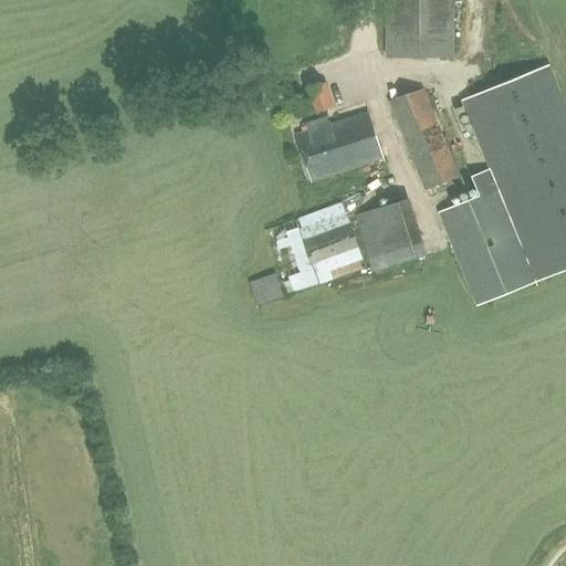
[(387,0),(388,56),(452,56),(451,0),(387,0)]
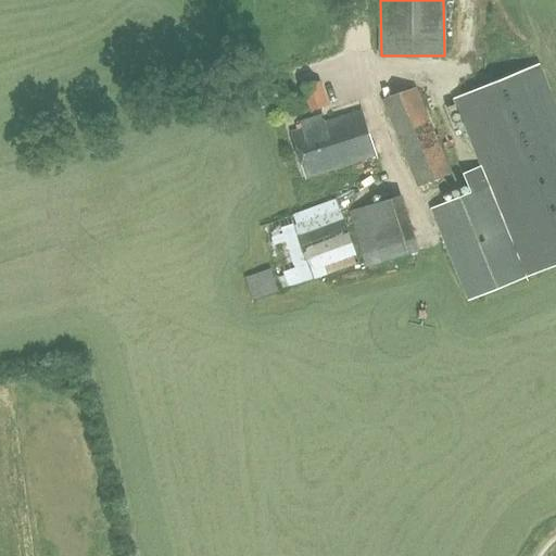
[(468,299),(502,286),(555,263),(555,104),(539,61),(452,99),(481,165),(463,174),(471,192),(465,194),(431,209),(468,299)]
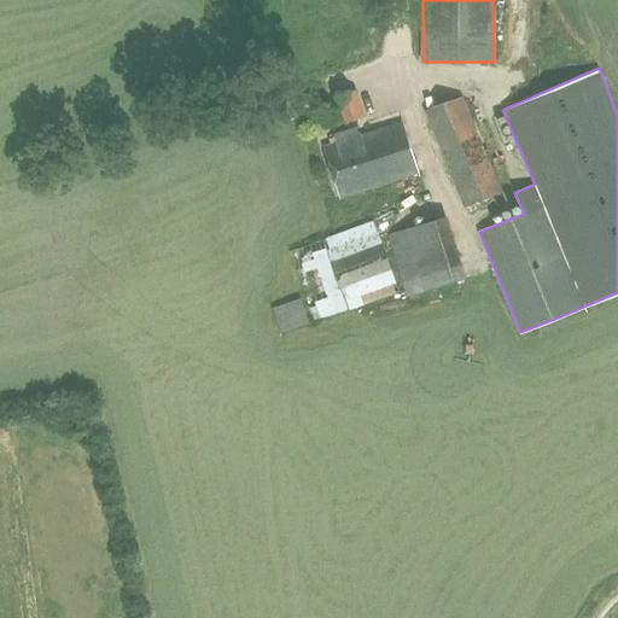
[(344,123),(365,116),(356,89),(336,97),(344,123)]
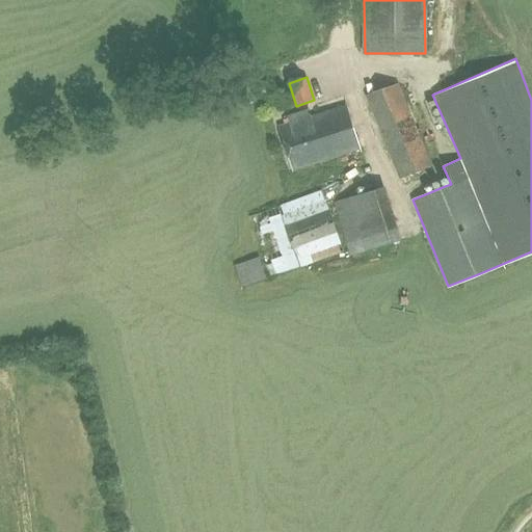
[(400,178),(431,164),(398,82),(367,96),(400,178)]
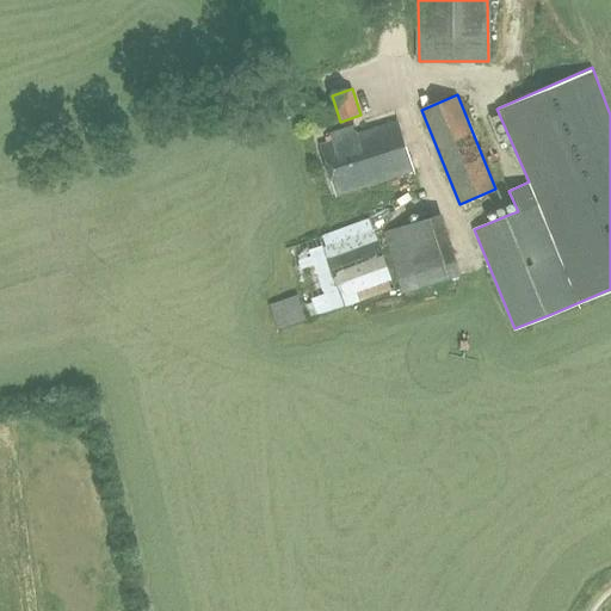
[(413,171),(396,119),(357,133),(355,125),(328,134),(331,141),(319,144),(335,196),(413,171)]
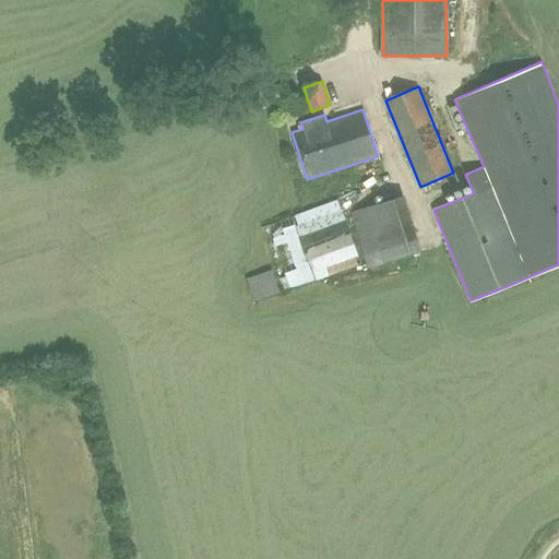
[(284,290),(360,263),(337,200),(261,227),(284,290)]
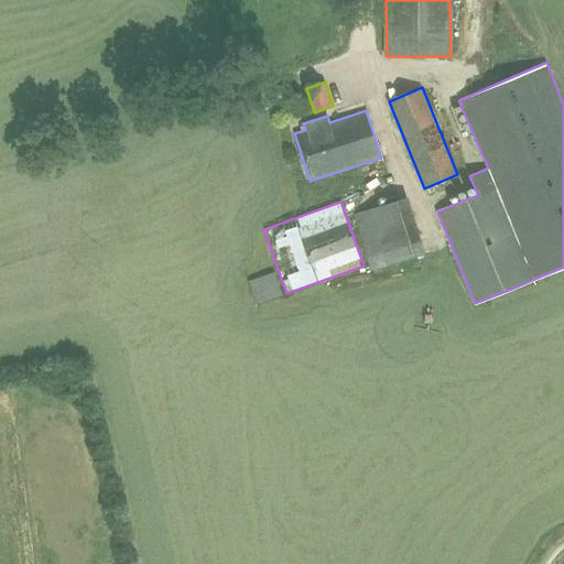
[(432,255),(426,227),(397,234),(391,208),(373,212),(377,228),(370,230),(378,266),(432,255)]
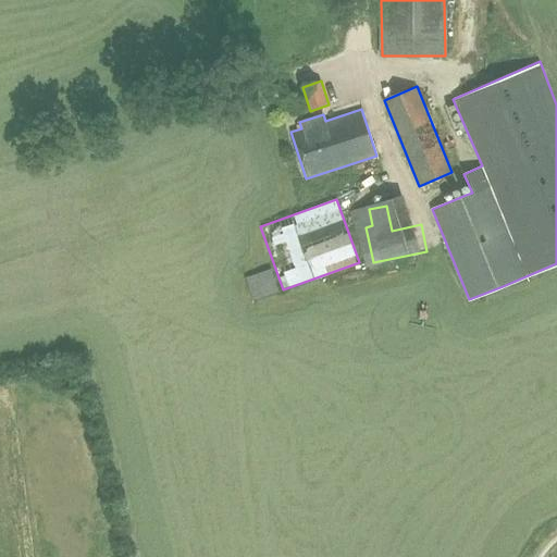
[(252,299),(279,291),(270,268),(246,276),(252,299)]
